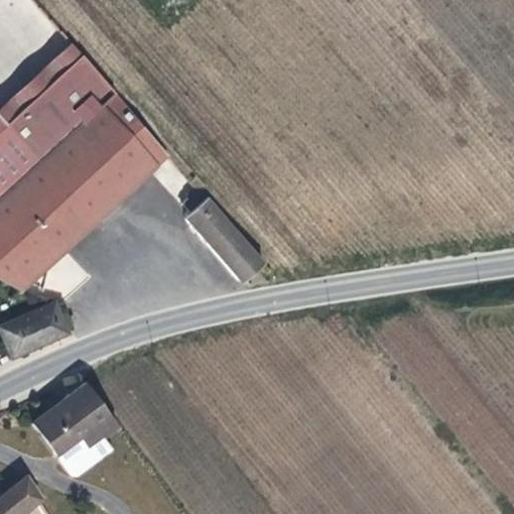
[(76,56),(82,50),(70,36),(63,41),(70,48),(76,56)]
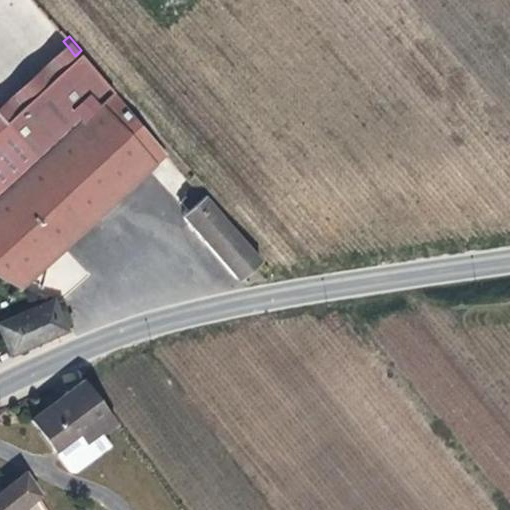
[(0,111),(7,119),(84,54),(81,50),(75,56),(69,48),(0,103),(0,111)]
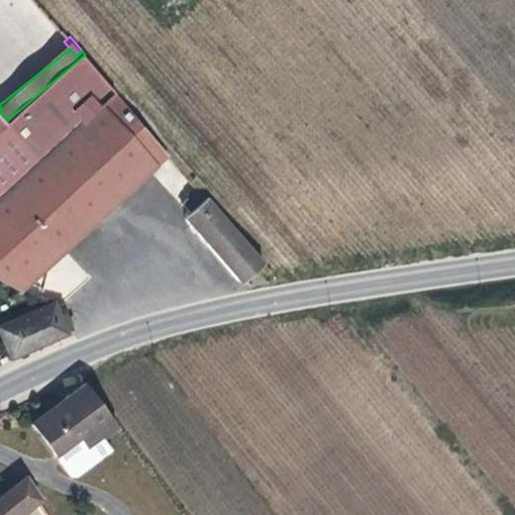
[(0,112),(0,275),(13,284),(153,167),(104,107),(118,95),(85,55),(7,120),(0,112)]
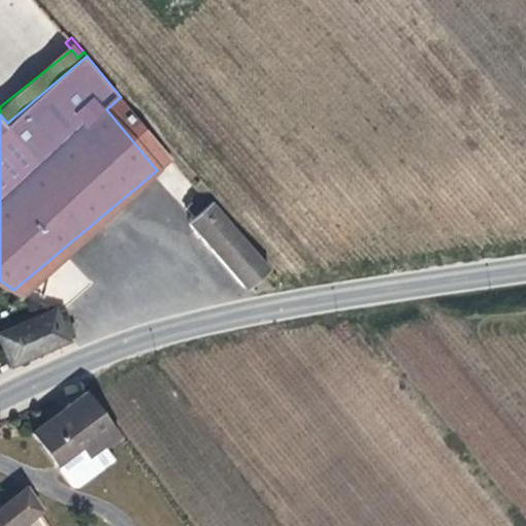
[(241,283),(260,269),(266,269),(207,198),(187,217),(232,272),(241,283)]
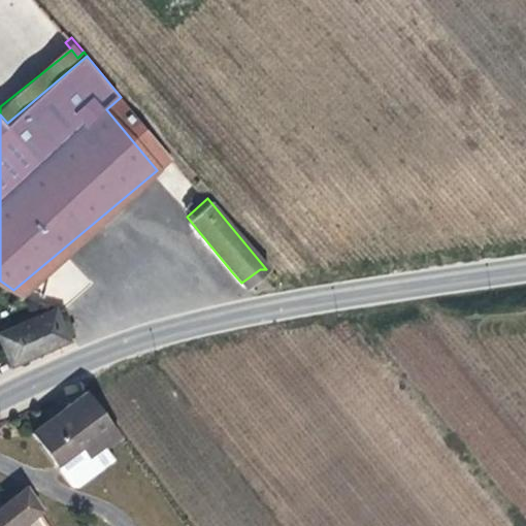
[(69,338),(55,307),(0,328),(0,335),(11,362),(69,338)]
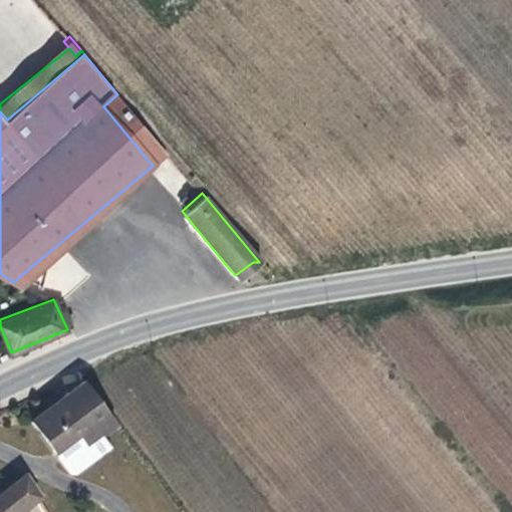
[(87,315),(78,320),(81,329),(91,325),(87,315)]
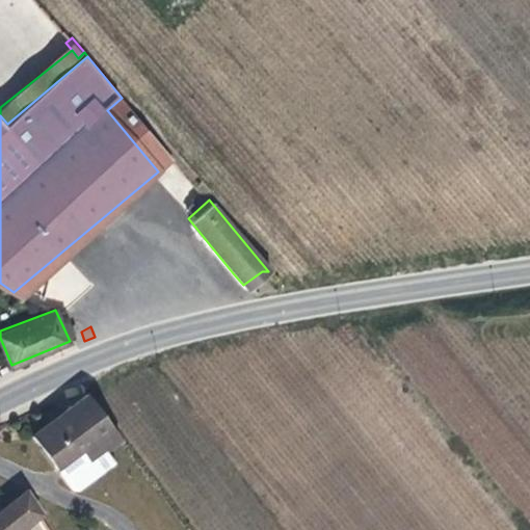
[(35,438),(71,485),(75,489),(82,491),(88,486),(117,464),(107,450),(123,436),(90,395),(35,438)]
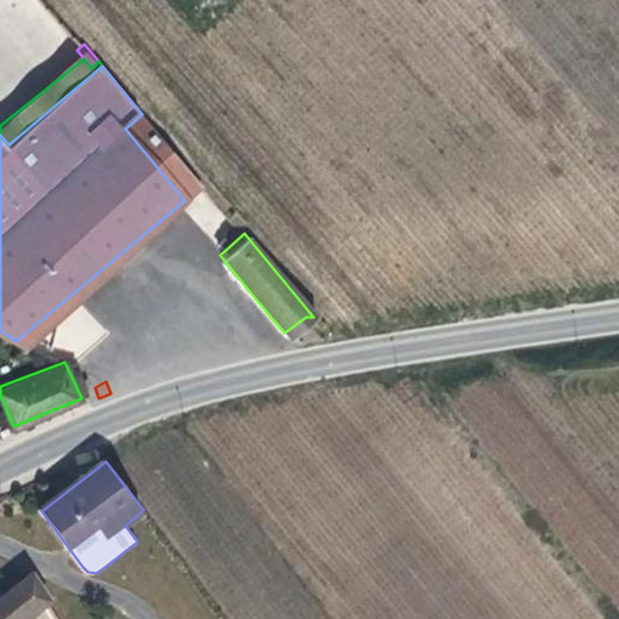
[(27,578),(0,598),(0,618),(20,618),(44,602),(27,578)]
